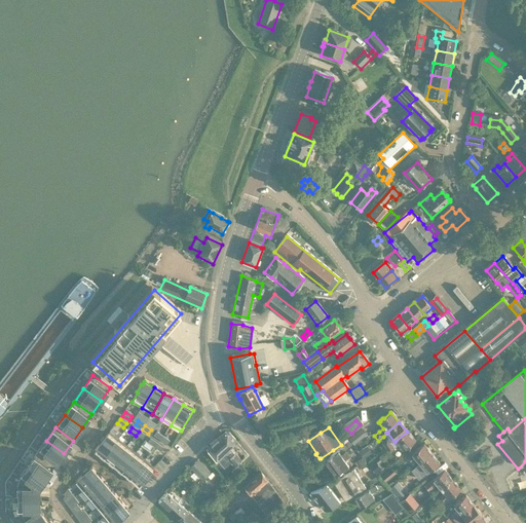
[(353,447),(367,437),(363,431),(349,441),(353,447)]
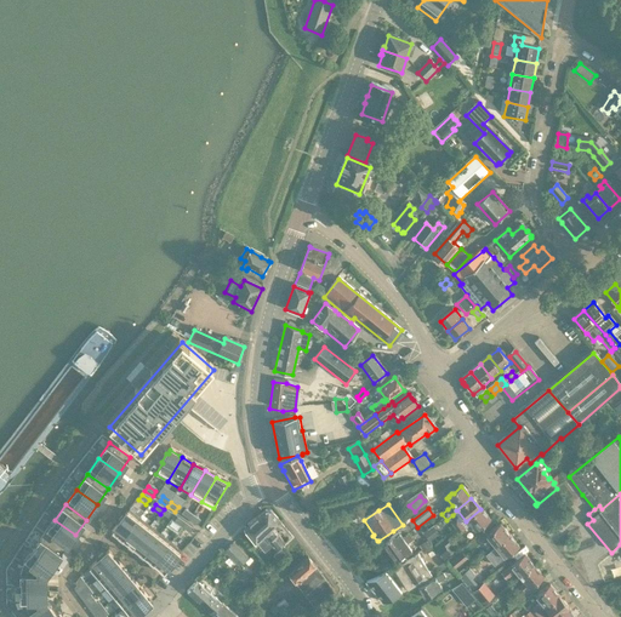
[(167,520),(171,515),(164,509),(160,514),(167,520)]
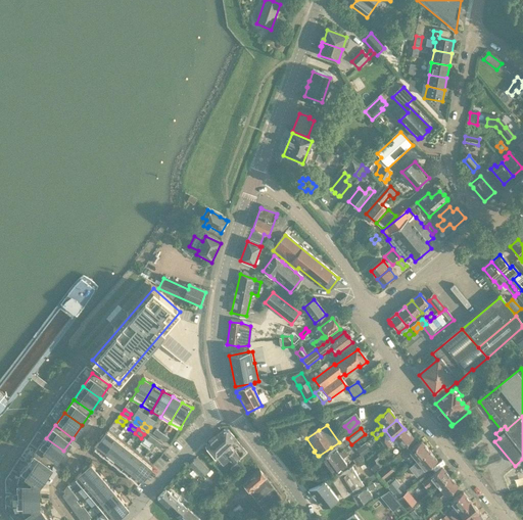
[(400,448),(413,438),(405,429),(392,439),(400,448)]
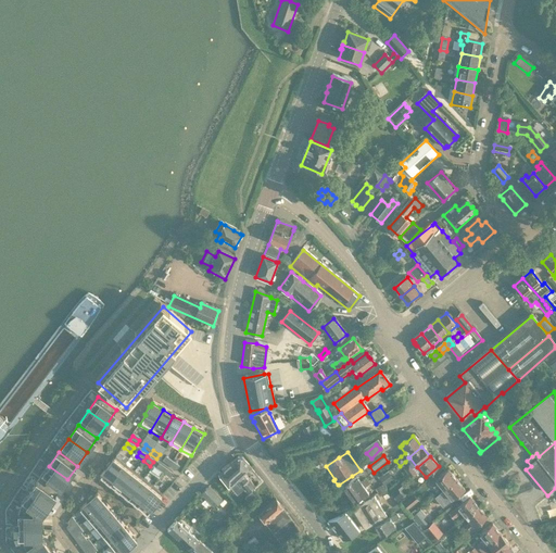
[(110,487),(125,466),(115,459),(111,464),(110,463),(104,470),(105,472),(100,479),(110,487)]
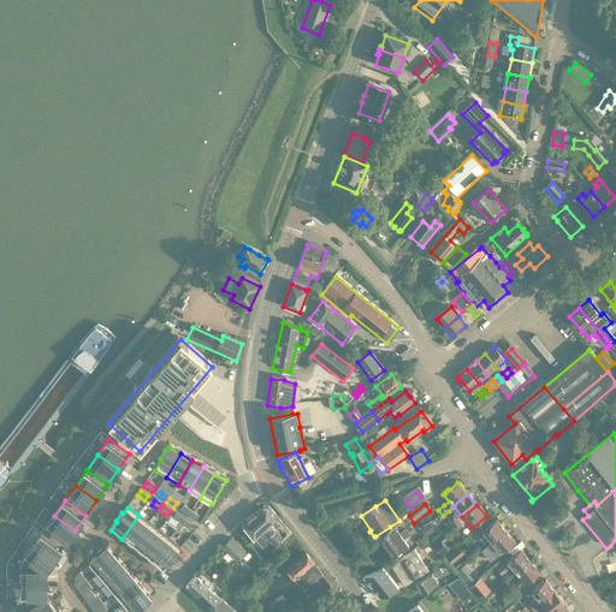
[(188,517),(190,512),(183,507),(179,512),(188,517)]
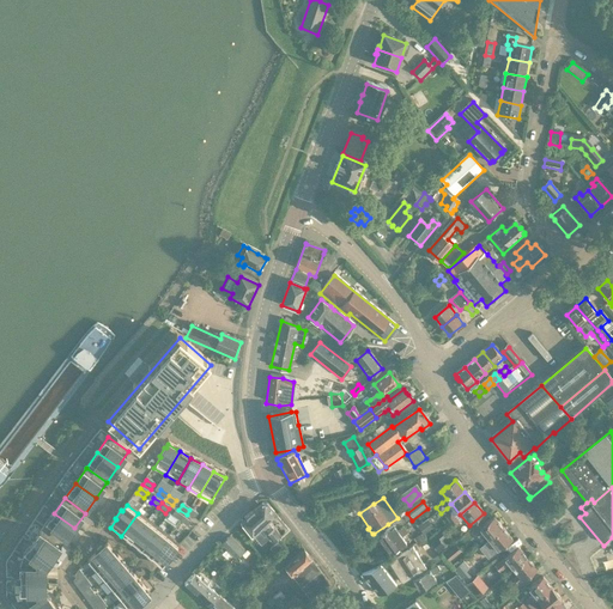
[(267,506),(262,506),(241,524),(253,539),(262,530),(274,543),(280,539),(269,524),(277,518),(267,506)]
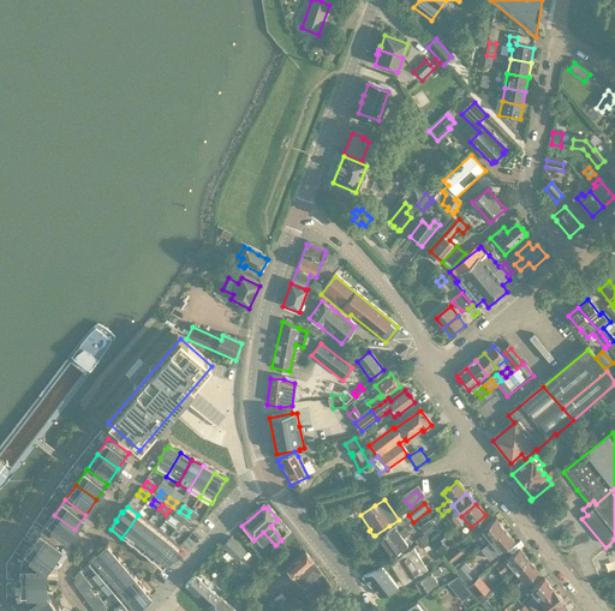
[(195,522),(198,517),(190,511),(187,516),(195,522)]
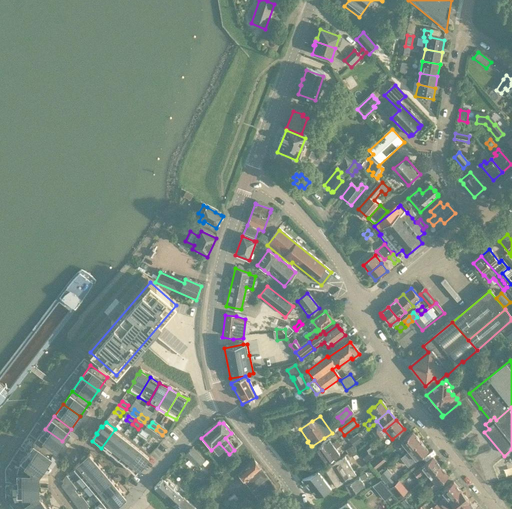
[(150,437),(152,433),(146,428),(143,432),(150,437)]
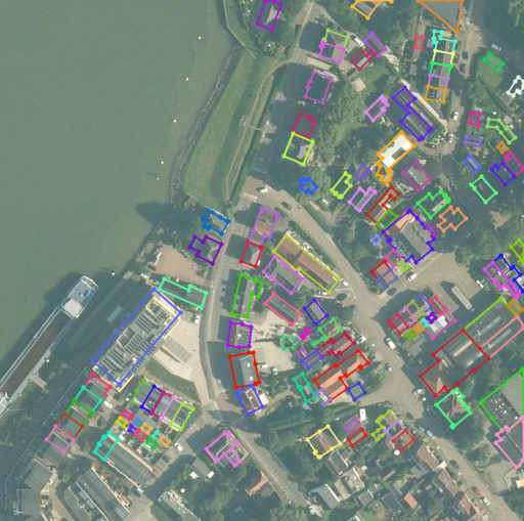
[(54,465),(63,451),(46,439),(37,452),(54,465)]
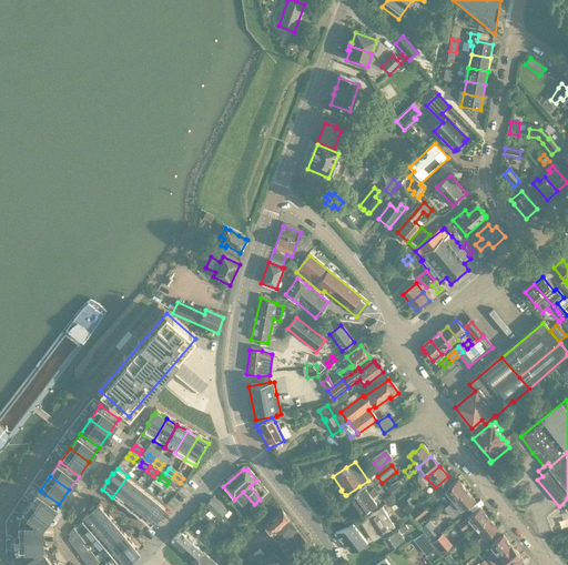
[(121,504),(137,484),(128,476),(112,497),(121,504)]
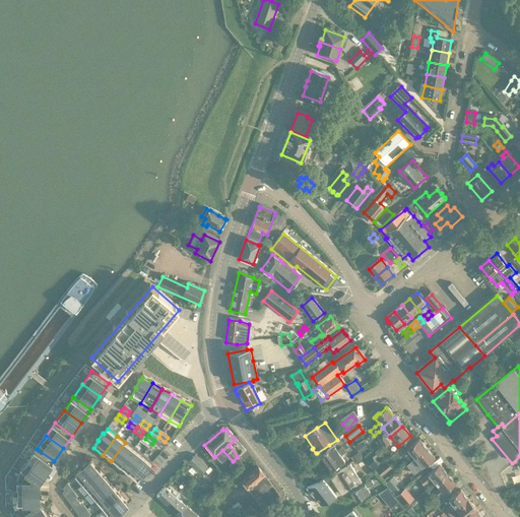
[(381,445),(386,440),(382,436),(378,440),(381,445)]
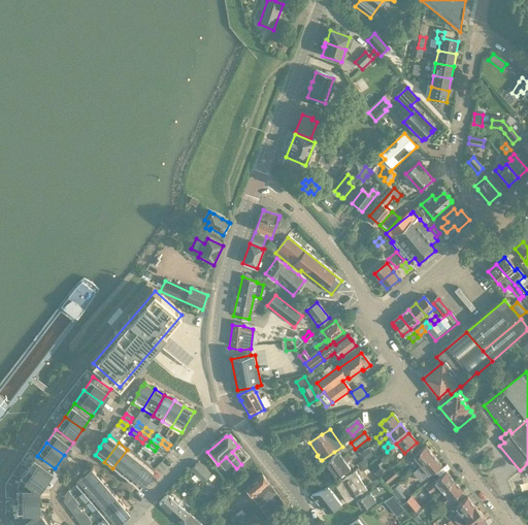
[(161,455),(164,451),(157,447),(155,451),(161,455)]
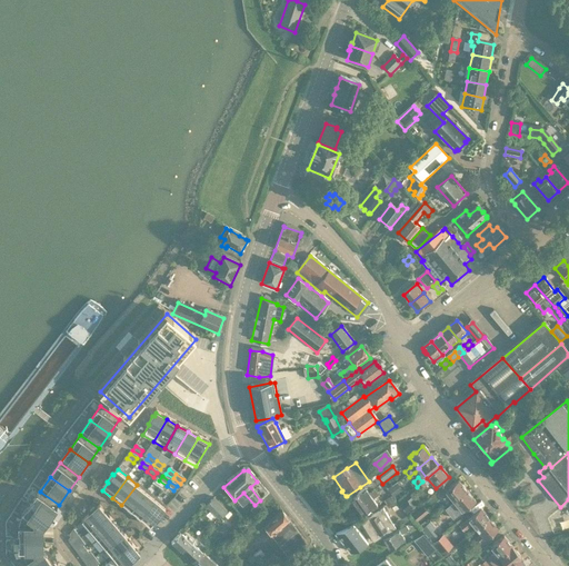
[(421,492),(427,487),(422,482),(417,487),(421,492)]
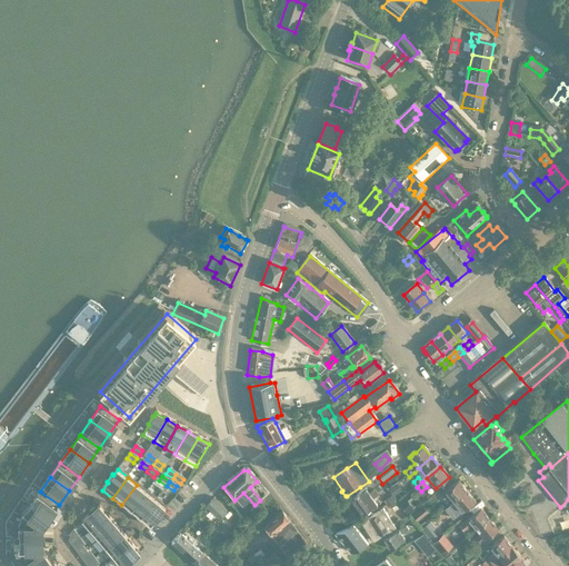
[(453,503),(466,493),(458,482),(445,493),(440,497),(445,502),(449,498),(453,503)]
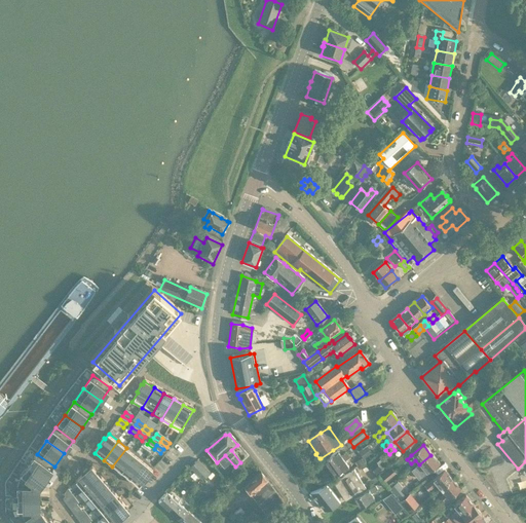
[(121,474),(136,455),(126,448),(112,467),(121,474)]
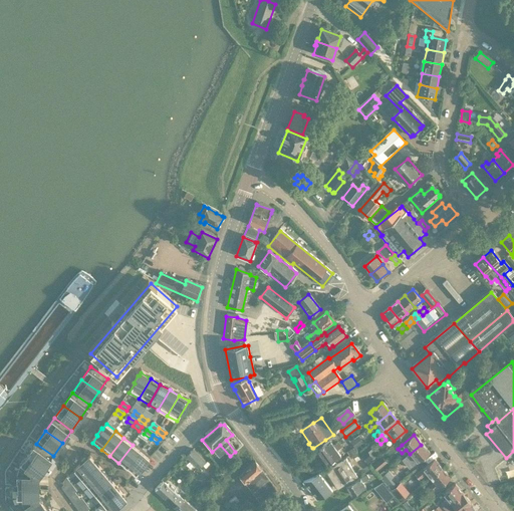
[(350,445),(355,451),(362,446),(357,440),(350,445)]
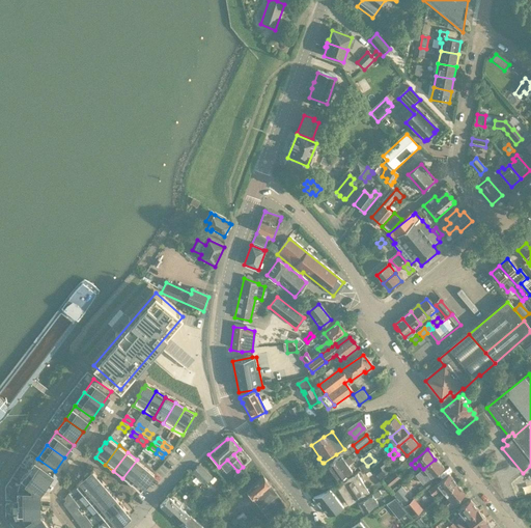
[(46,484),(55,471),(37,459),(28,472),(46,484)]
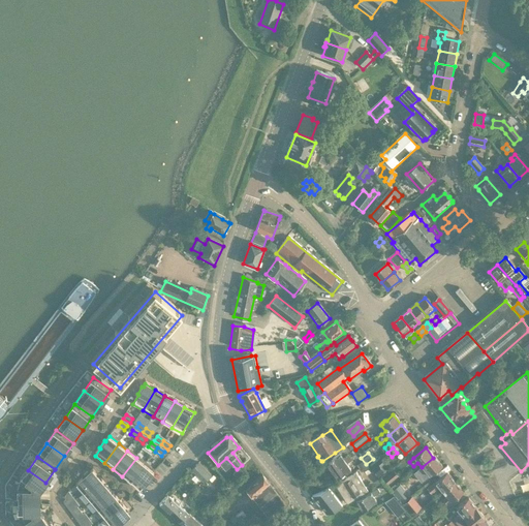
[(347,458),(343,461),(339,457),(325,466),(331,474),(345,464),(345,465),(347,464),(348,465),(351,463),(347,458)]
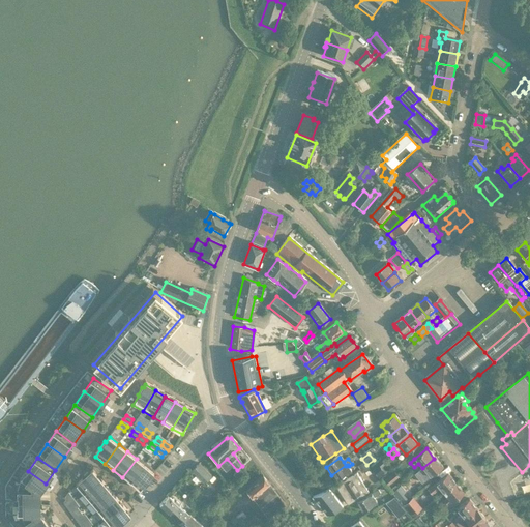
[(130,484),(145,465),(137,459),(122,477),(130,484)]
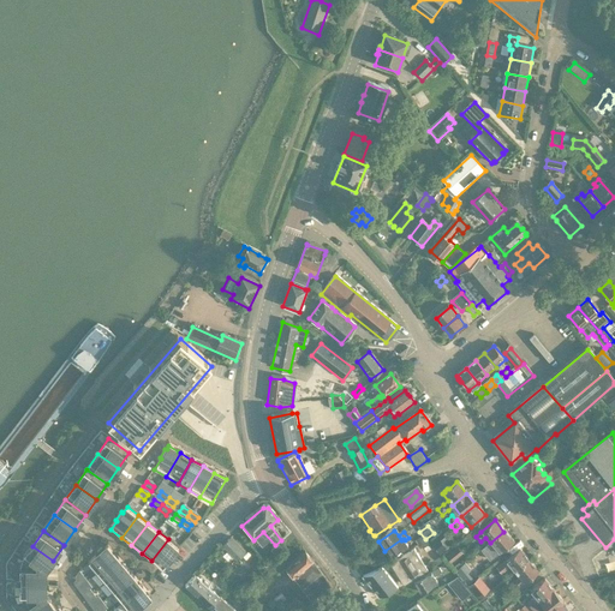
[(499,555),(513,543),(503,532),(490,543),(494,549),(489,552),(494,557),(499,553),(499,555)]
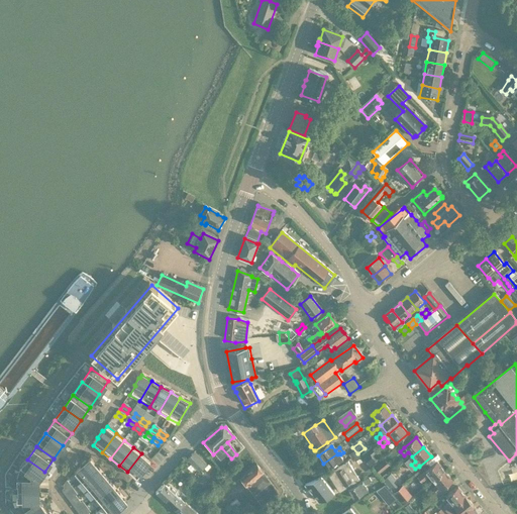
[(136,479),(150,460),(141,453),(127,472),(136,479)]
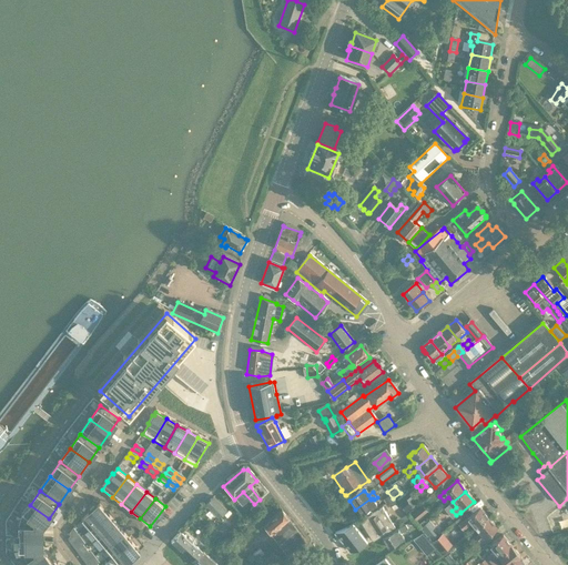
[(372,502),(374,500),(373,498),(371,500),(371,498),(355,510),(362,517),(376,507),(372,502)]
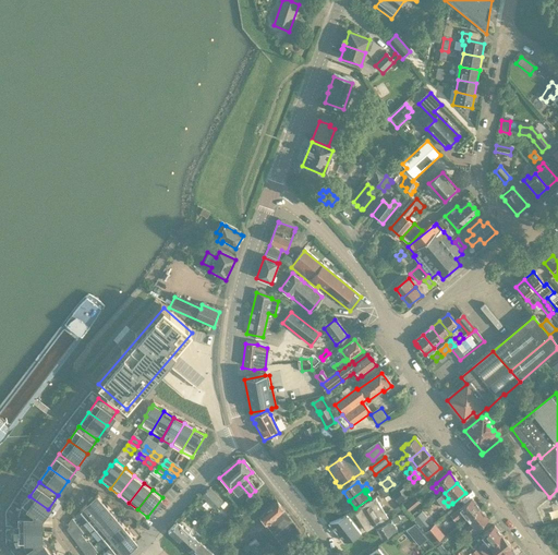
[(403,496),(398,490),(392,495),(397,502),(403,496)]
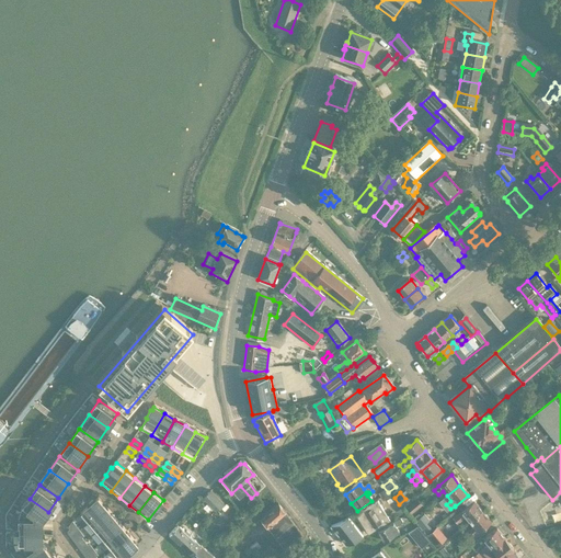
[(218,512),(224,507),(210,493),(205,499),(218,512)]
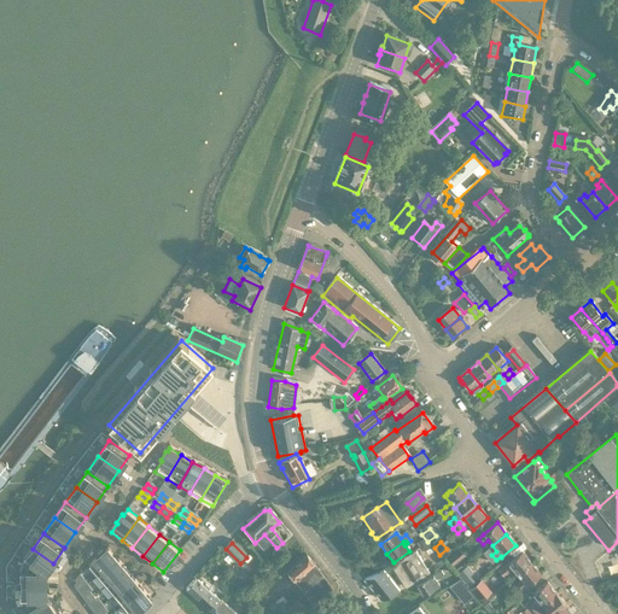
[(46,574),(53,563),(33,549),(24,560),(22,567),(46,574)]
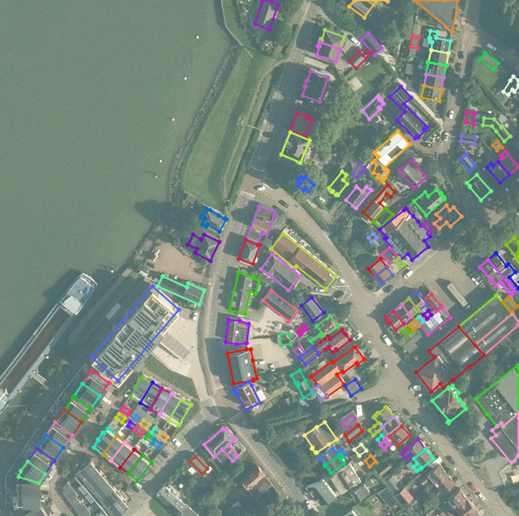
[(80,487),(97,471),(90,462),(87,464),(87,463),(80,469),(81,470),(72,477),(80,487)]
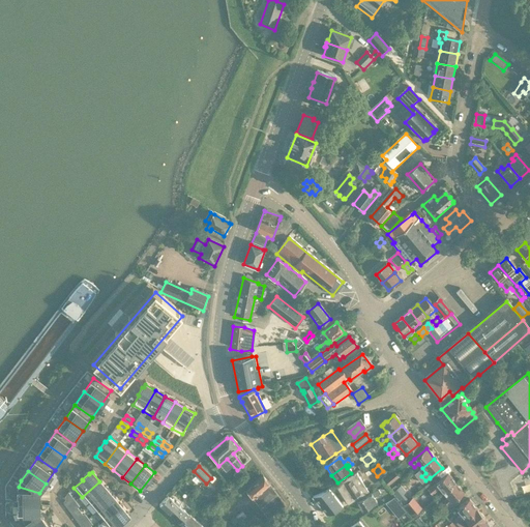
[(348,506),(367,494),(356,475),(335,489),(348,506)]
